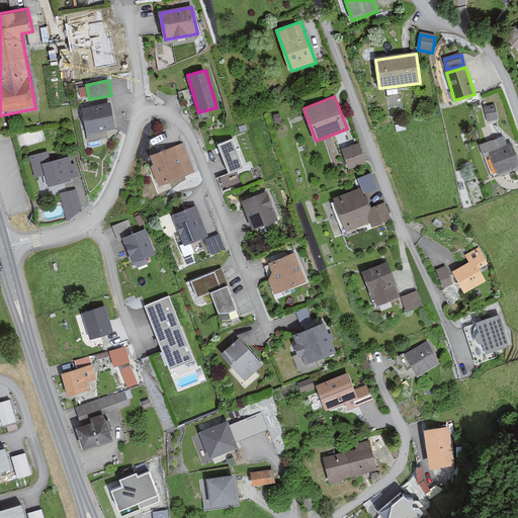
[(104,105),(104,103),(82,107),(88,140),(107,136),(106,131),(115,128),(111,104),(104,105)]
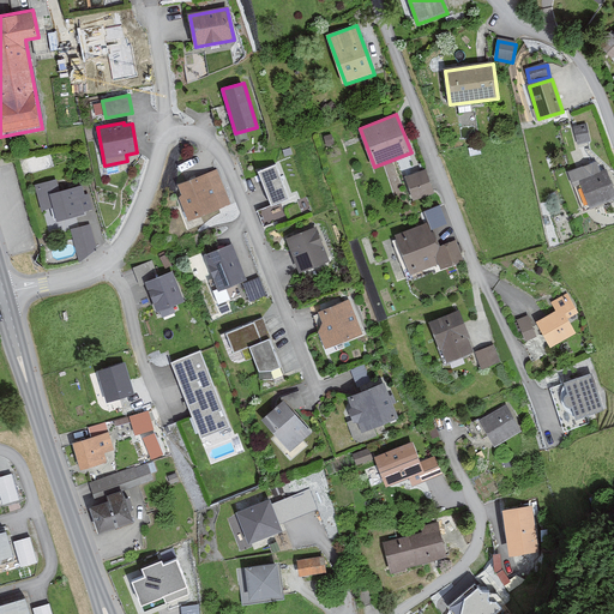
[(573,127),(577,144),(588,142),(584,125),(573,127)]
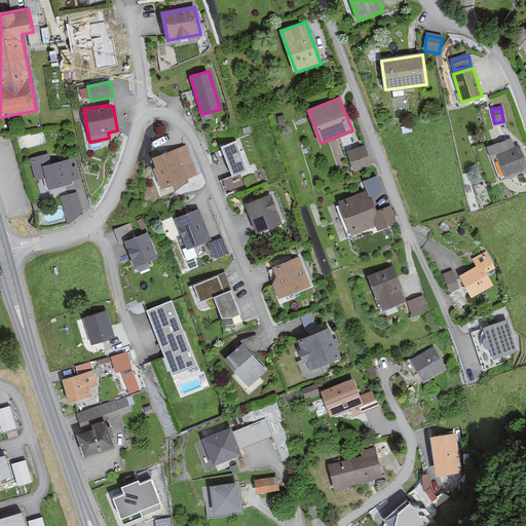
[(525,172),(525,166),(519,145),(514,147),(511,139),(486,148),(491,161),(498,158),(505,179),(525,172)]
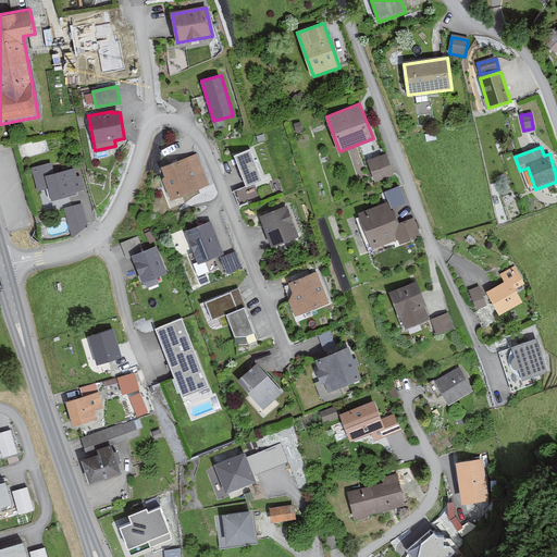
[(264,180),(251,149),(235,156),(247,186),(264,180)]
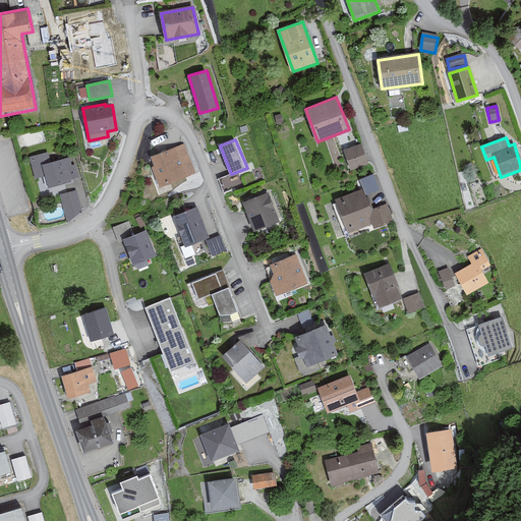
[(156,167),(153,168),(160,187),(194,174),(183,145),(152,157),(156,167)]
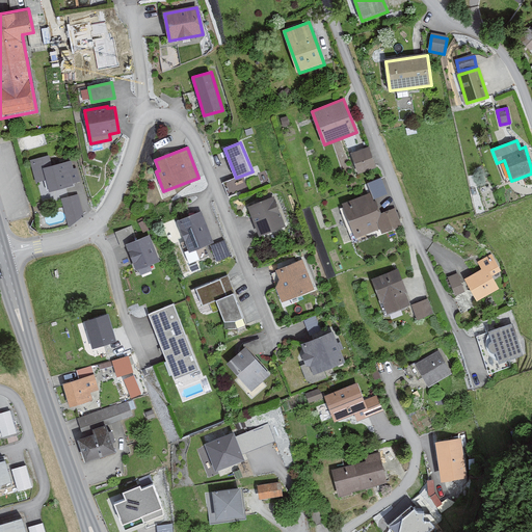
[(376,166),(369,148),(351,154),(358,173),(376,166)]
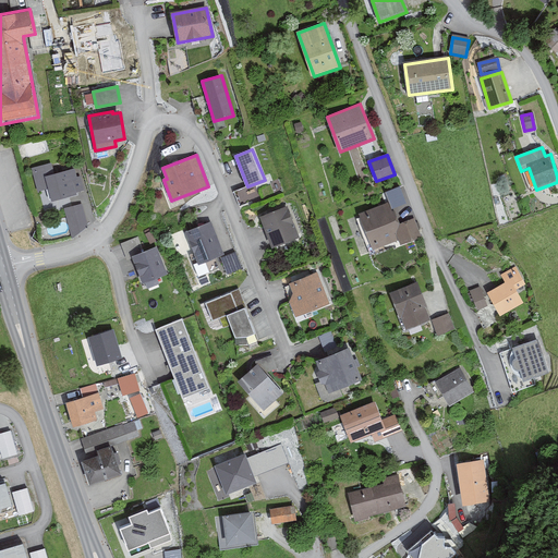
[(55,173),(51,162),(32,168),(38,192),(49,189),(52,201),(77,193),(75,185),(82,184),(76,167),(55,173)]
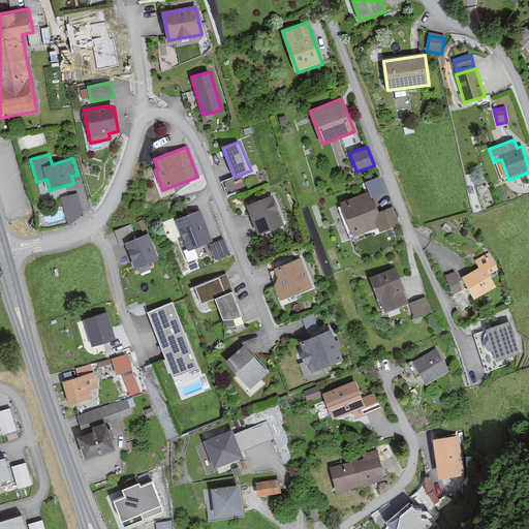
[(238,191),(231,178),(221,182),(226,196),(238,191)]
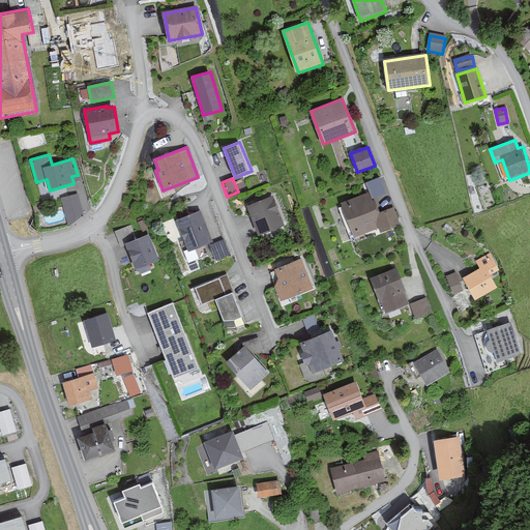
[(389,192),(376,196),(379,208),(393,204),(389,192)]
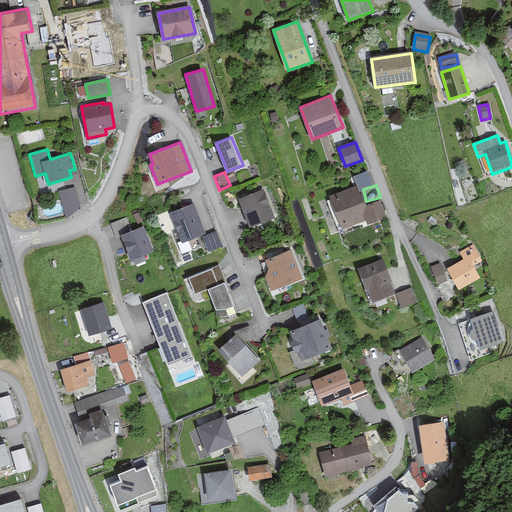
[(386,217),(379,200),(365,206),(358,186),(330,196),(343,228),(367,219),(369,224),(386,217)]
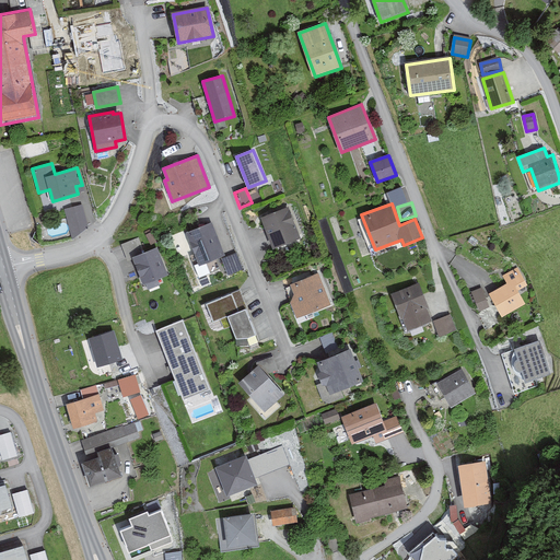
[(72,237),(88,226),(81,205),(65,209),(72,237)]
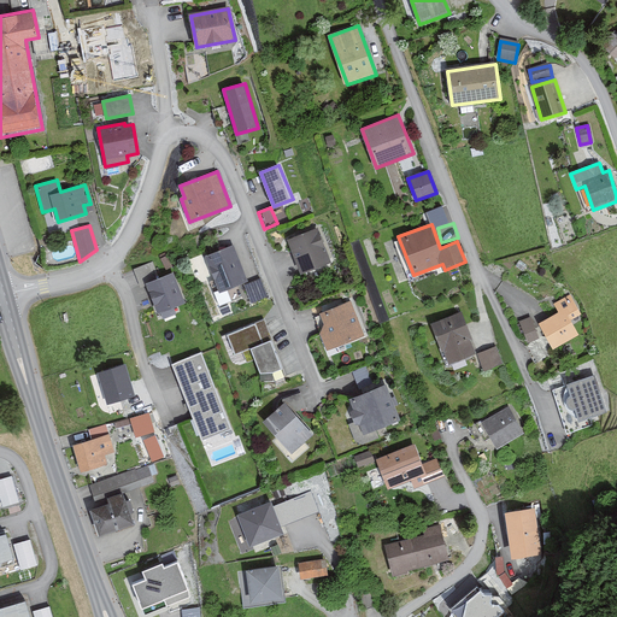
[(329,260),(317,229),(288,240),(301,272),(329,260)]
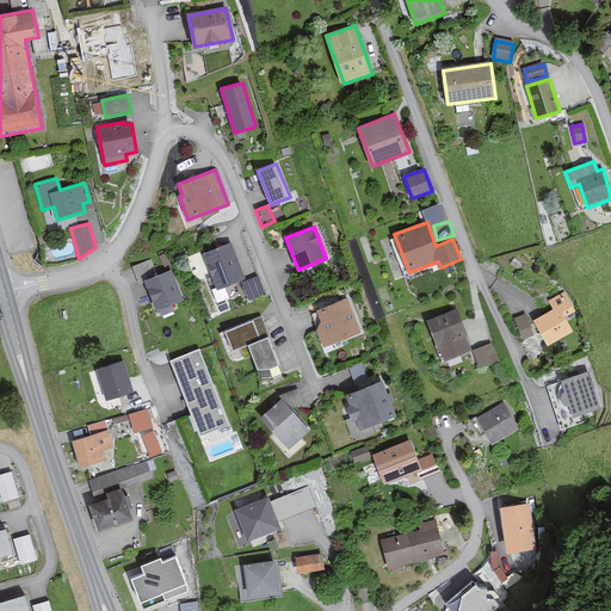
[(246,278),(233,242),(205,252),(218,288),(246,278)]
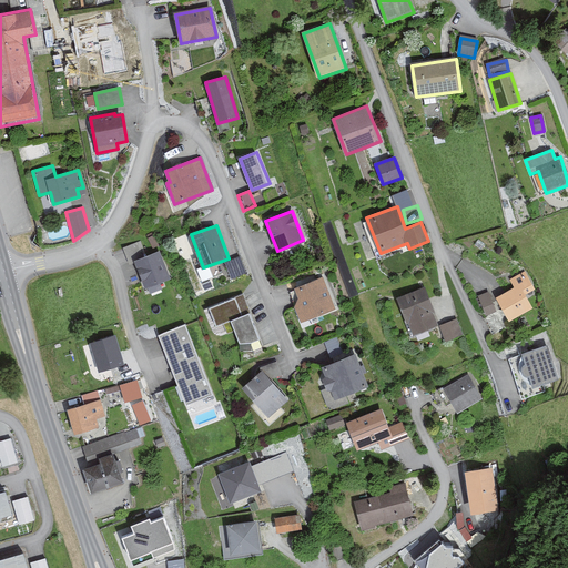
[(169,279),(159,251),(145,256),(140,241),(122,247),(129,266),(137,263),(145,287),(169,279)]
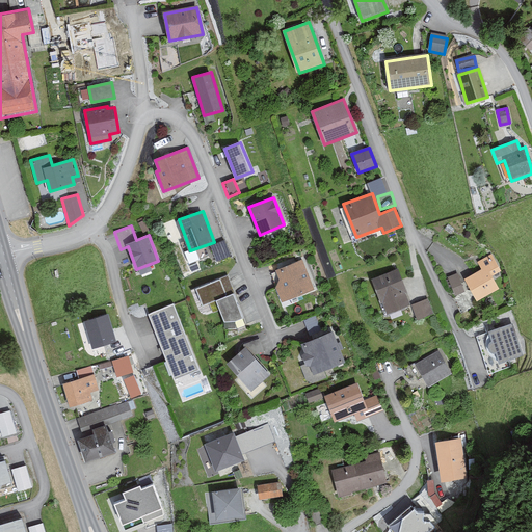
[(229,254),(223,241),(210,246),(216,260),(229,254)]
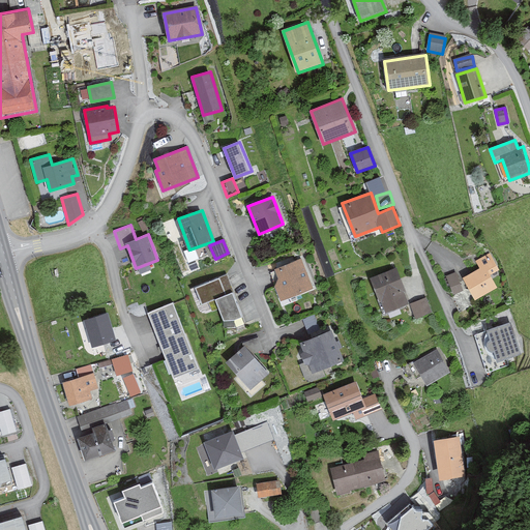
[(475,262),(478,268),(464,277),(477,299),(497,287),(491,275),(498,270),(492,261),(489,263),(484,256),(475,262)]
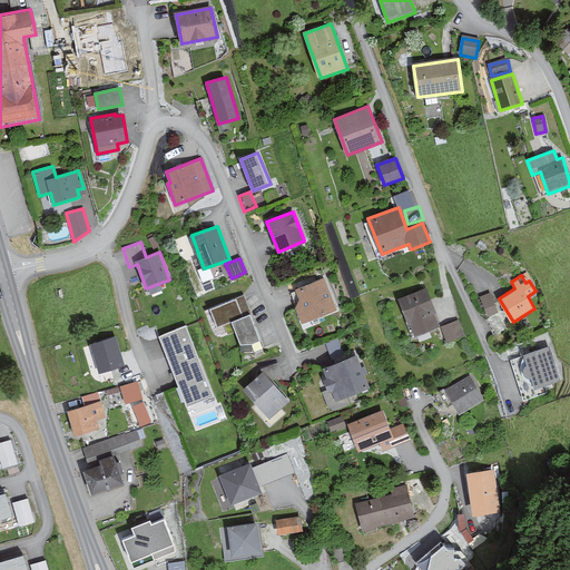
[(300,298),(296,307),(302,323),(335,310),(323,278),(295,290),(300,298)]
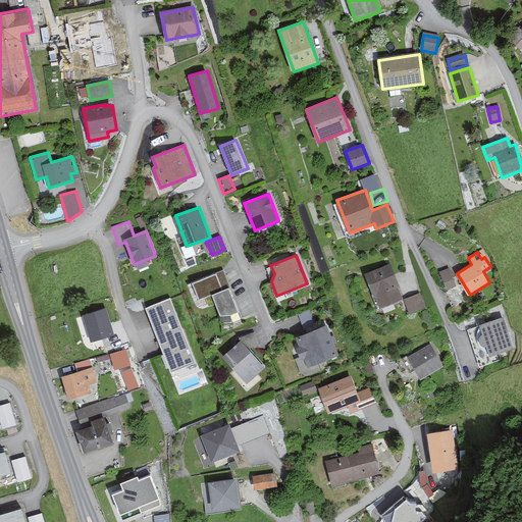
[(381,306),(402,298),(388,264),(365,274),(376,302),(379,300),(381,306)]
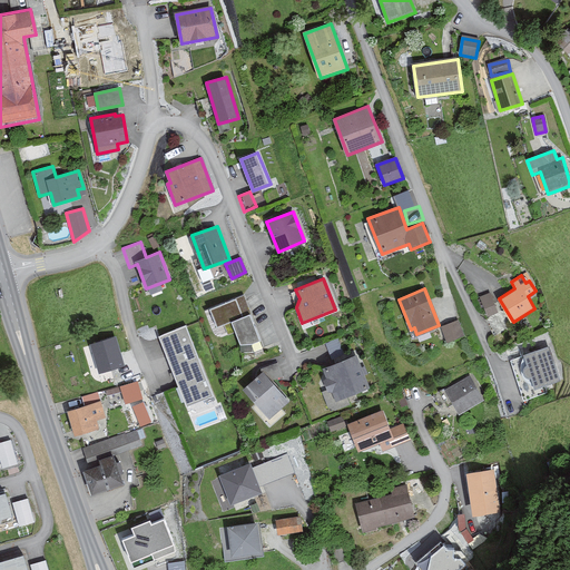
[(501,310),(492,292),(480,297),(488,316),(501,310)]
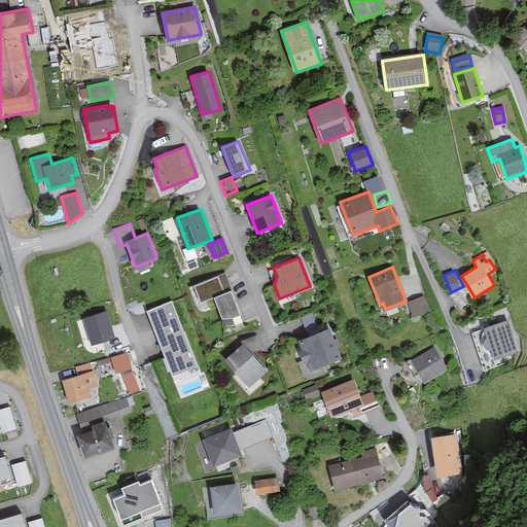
[(239,311),(224,272),(196,282),(201,297),(215,291),(224,316),(239,311)]
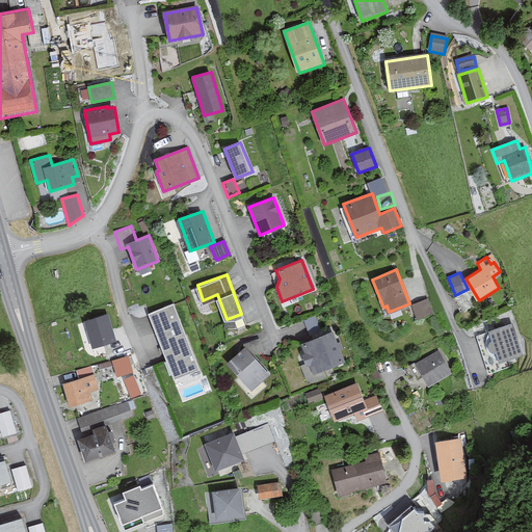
[(425,300),(413,306),(419,320),(432,315),(425,300)]
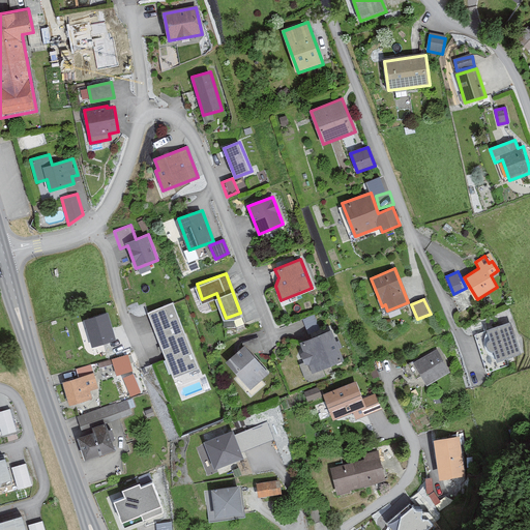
[(199,370),(173,302),(148,312),(174,379),(199,370)]
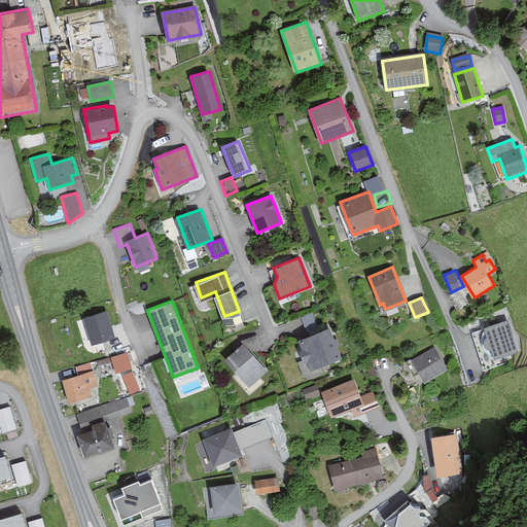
[(113,334),(106,309),(84,316),(92,341),(113,334)]
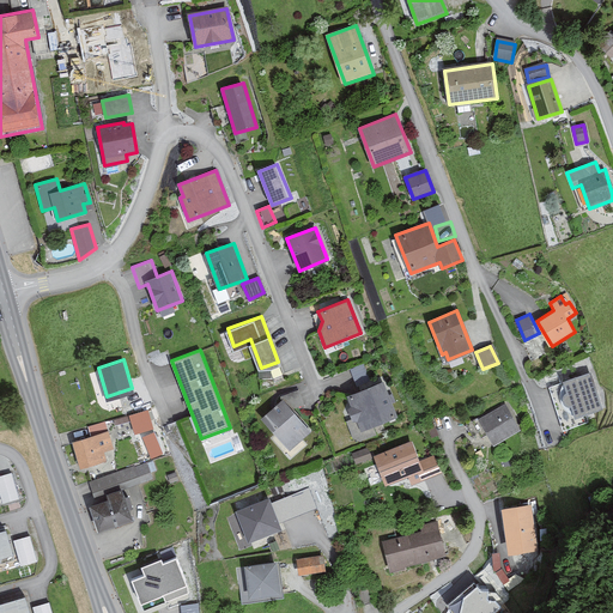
[(564,382),(568,395),(566,395),(564,396),(564,400),(565,405),(569,406),(571,406),(575,418),(600,412),(590,375),(564,382)]
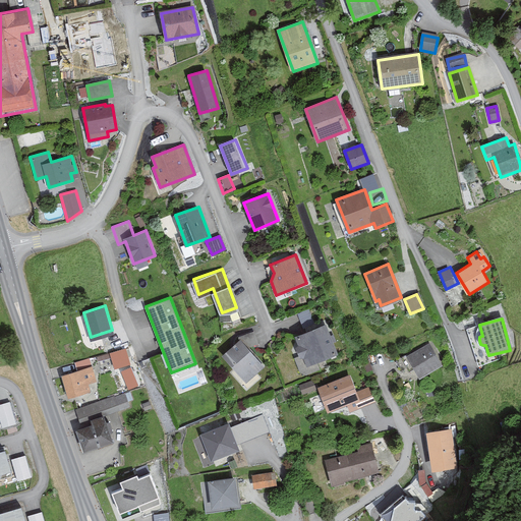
[(339,355),(327,325),(296,338),(300,347),(297,348),(300,357),(295,359),(303,378),(327,367),(324,361),(339,355)]
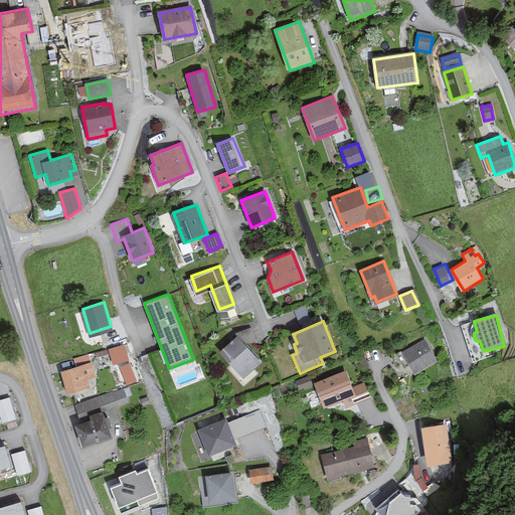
[(241,330),(246,342),(256,339),(251,326),(241,330)]
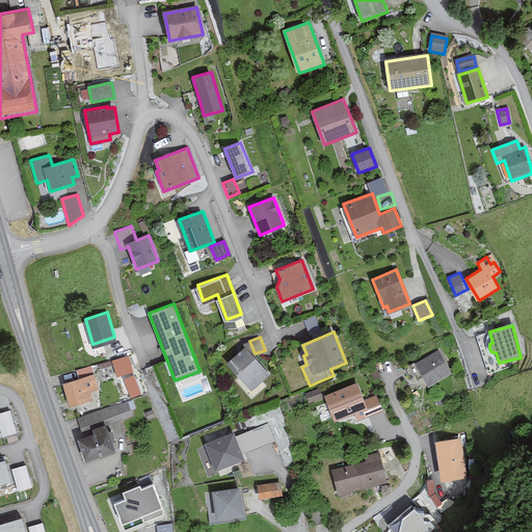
[(270,375),(245,348),(228,365),(253,392),(270,375)]
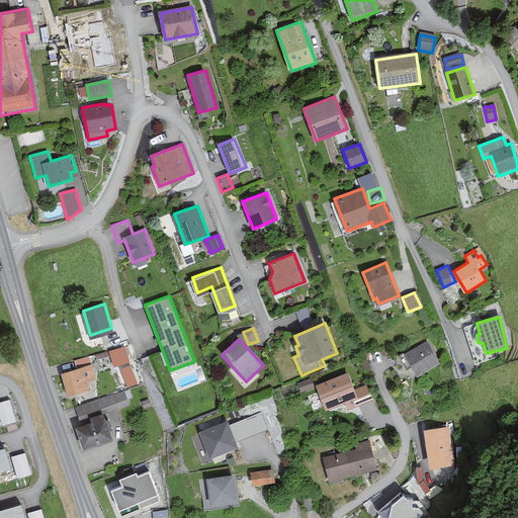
[(438,364),(425,342),(405,355),(418,376),(438,364)]
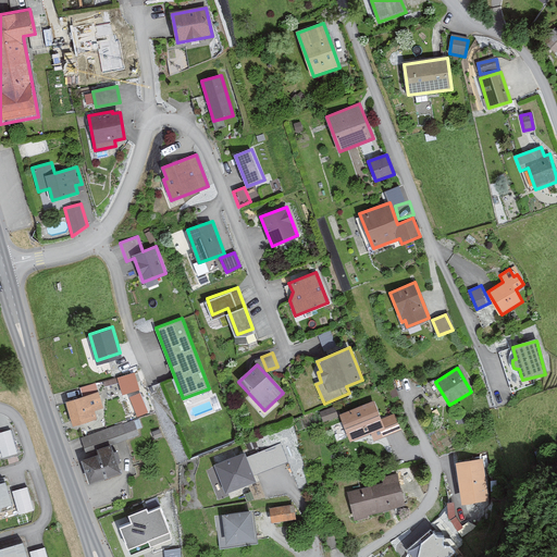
[(118,375),(122,394),(140,388),(136,370),(118,375)]
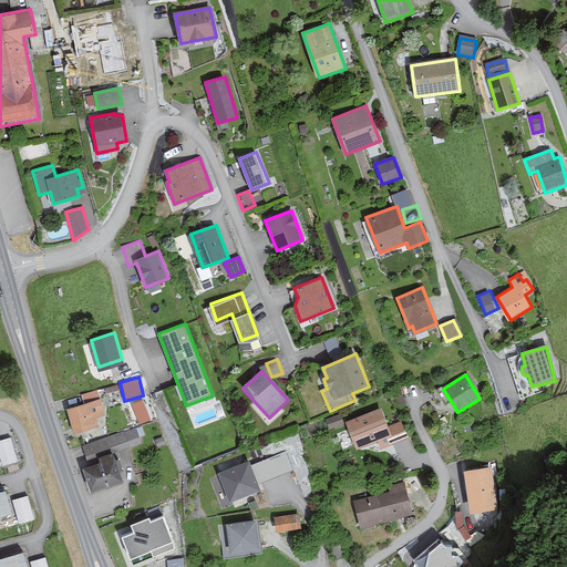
[(140,423),(152,420),(145,398),(134,401),(140,423)]
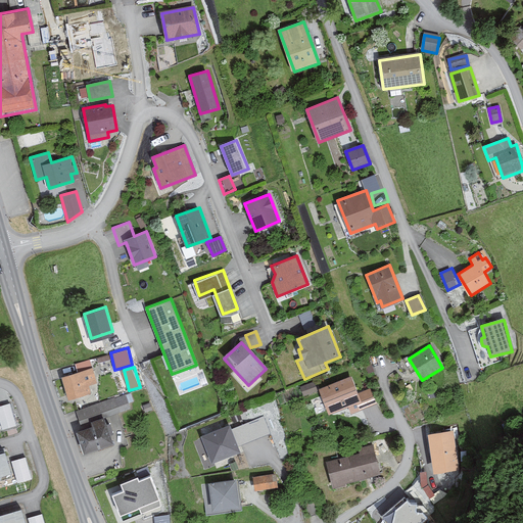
[(96,384),(92,369),(63,377),(70,399),(92,393),(90,386),(96,384)]
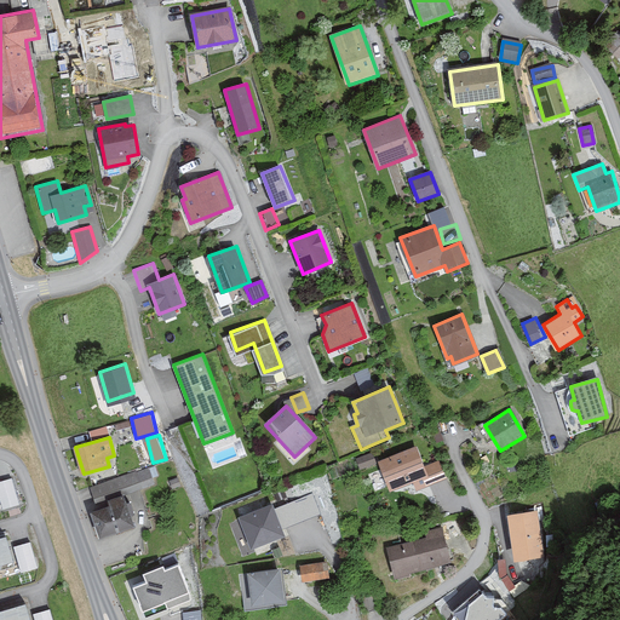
[(430,486),(417,449),(385,461),(397,492),(415,484),(417,491),(430,486)]
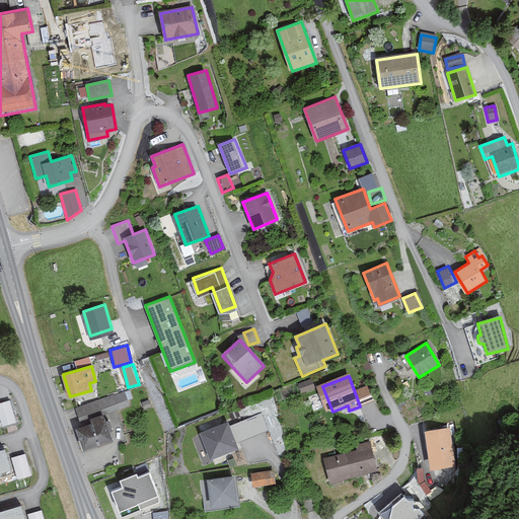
[(314,388),(311,381),(299,385),(301,393),(314,388)]
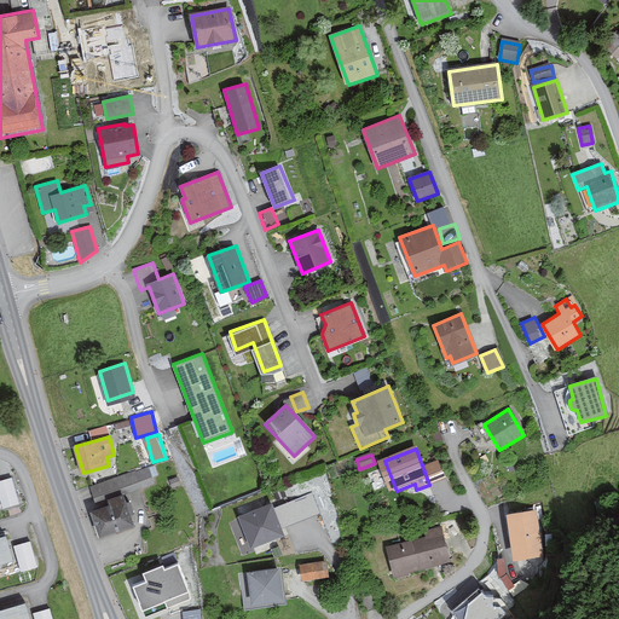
[(154,486),(146,468),(91,486),(97,504),(154,486)]
